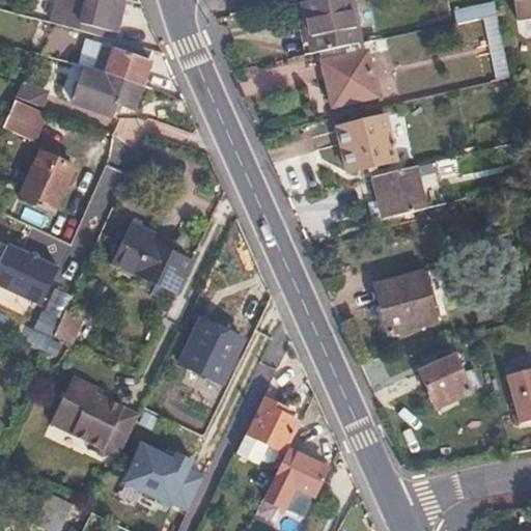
[(18,0),(15,11),(40,19),(48,21),(53,4),(34,0),(18,0)]
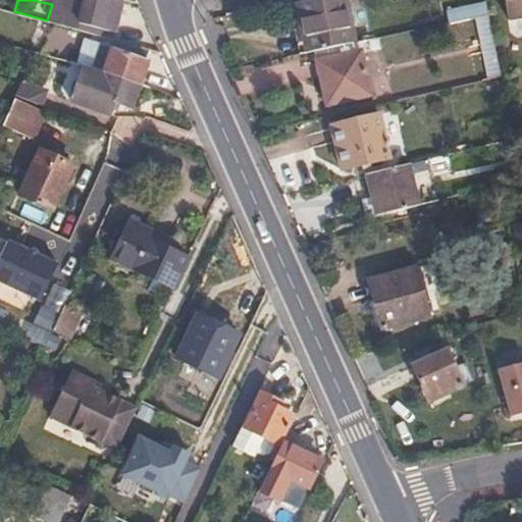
[(160,51),(151,32),(118,34),(107,31),(110,19),(118,21),(124,2),(118,0),(59,0),(54,22),(77,29),(101,36),(152,49),(160,51)]
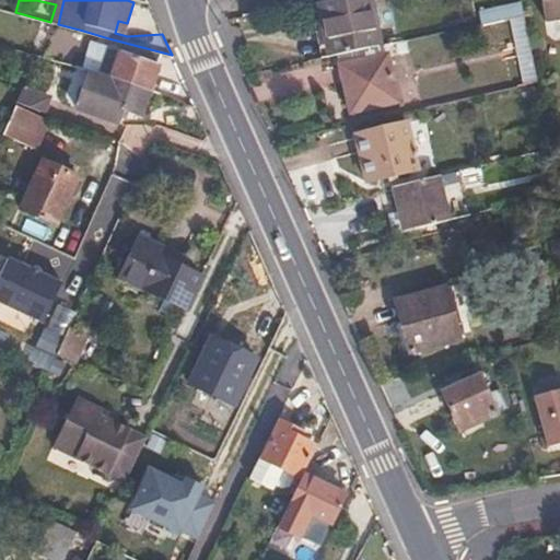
[(370,0),(322,0),(333,56),(378,46),(370,0)]
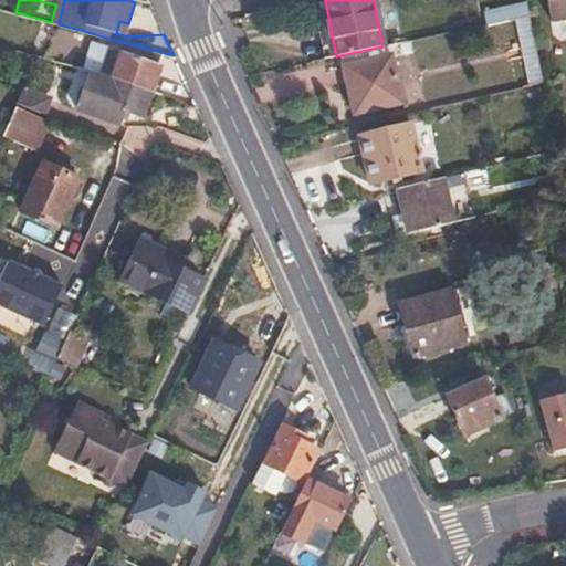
[(565,0),(547,0),(551,19),(565,16),(565,0)]
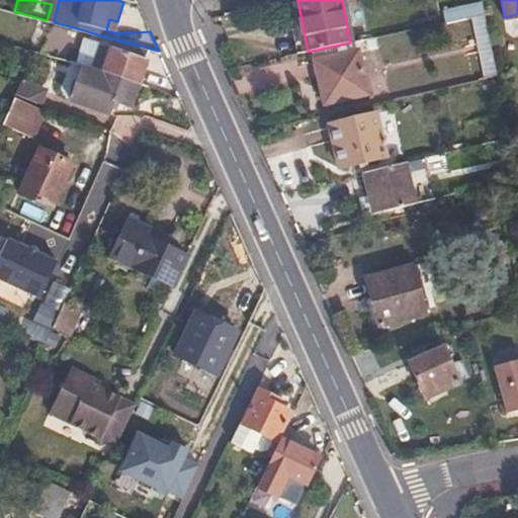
[(470,16),(484,78),(497,75),(485,13),(470,16)]
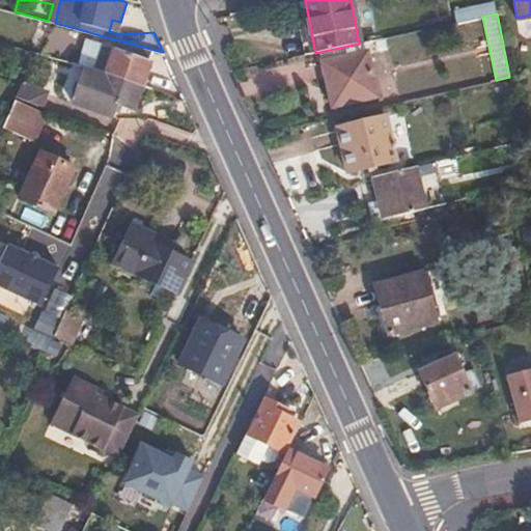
[(142,87),(155,50),(103,36),(98,55),(74,48),(79,29),(55,23),(48,21),(40,19),(30,53),(86,70),(142,87)]
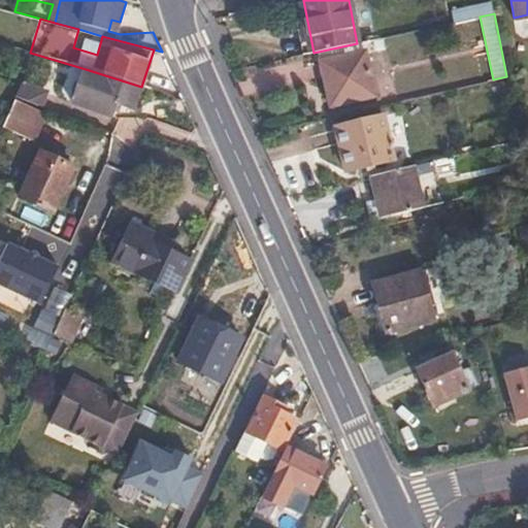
[(97,55),(102,36),(78,29),(73,47),(97,55)]
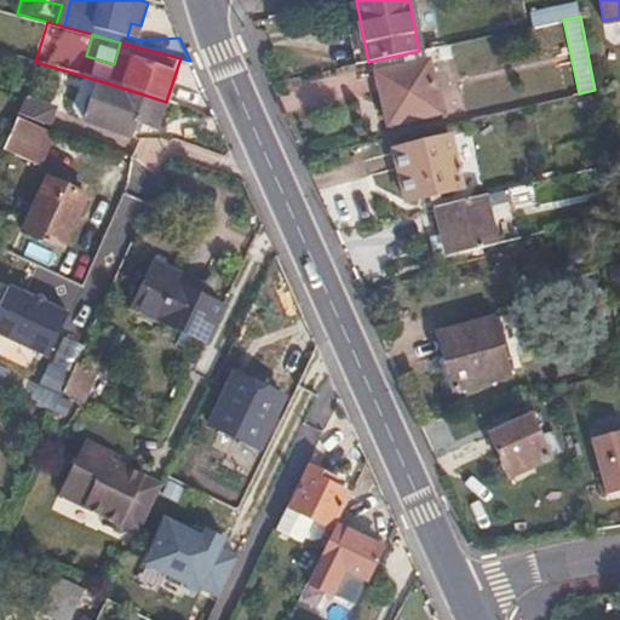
[(375,70),(388,124),(441,112),(430,58),(375,70)]
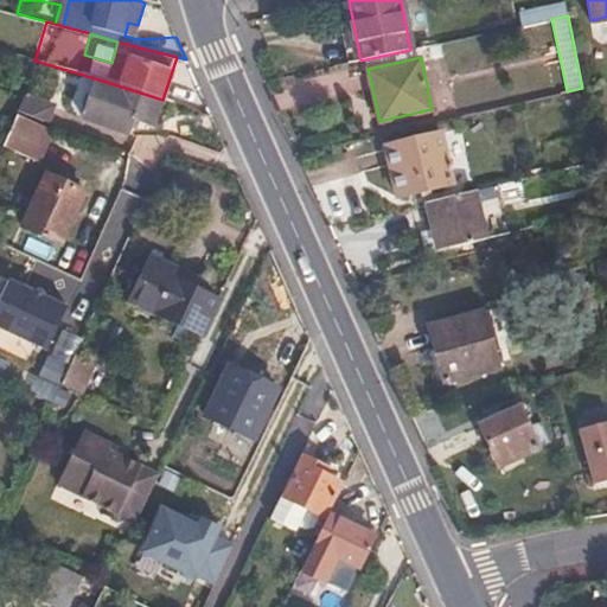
[(154,126),(163,100),(98,80),(93,102),(64,94),(59,106),(87,115),(128,131),(133,119),(154,126)]
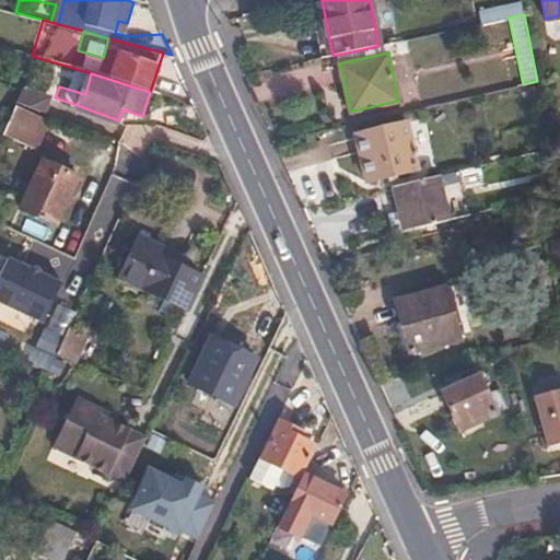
[(14,106),(2,135),(33,149),(46,120),(14,106)]
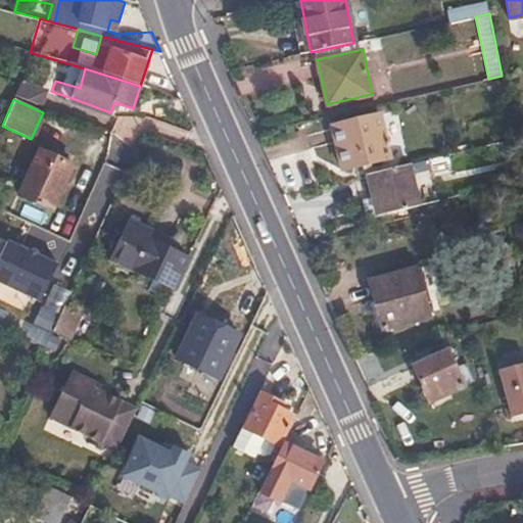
[(109,117),(110,112),(75,99),(74,104),(109,117)]
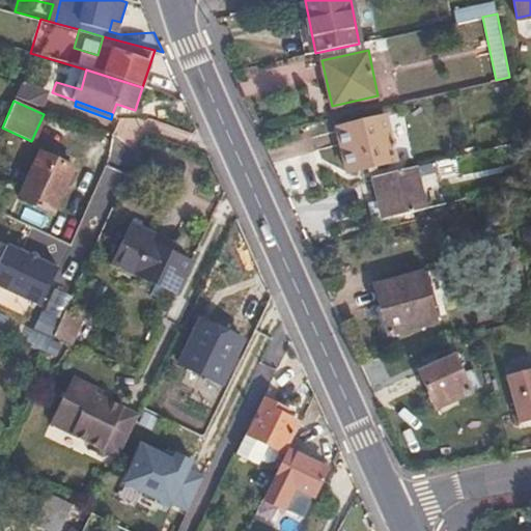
[(397,160),(387,115),(338,127),(348,172),(397,160)]
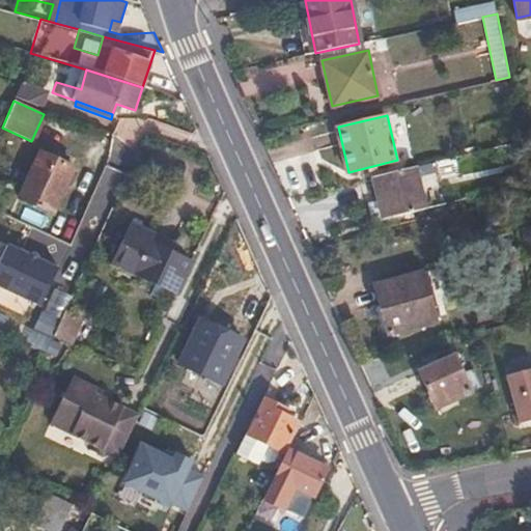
[(54,215),(76,167),(42,151),(20,198),(54,215)]
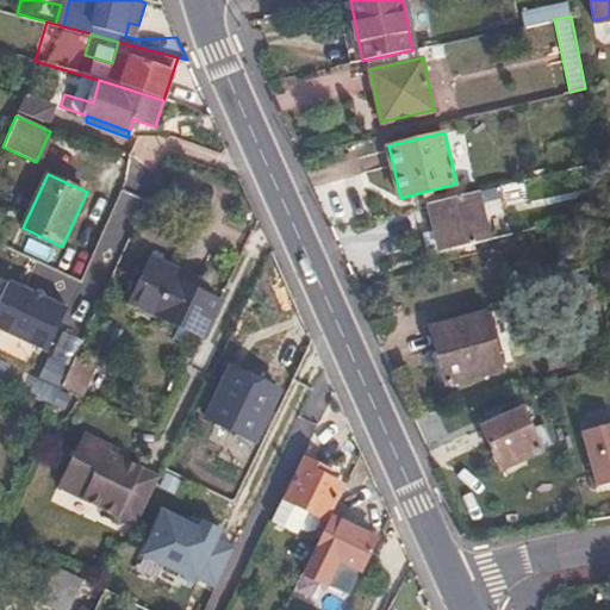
[(478,191),(430,203),(441,251),(490,238),(478,191)]
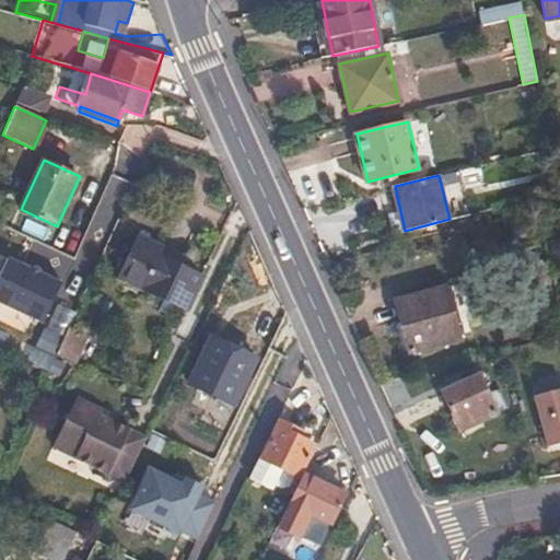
[(185,310),(201,276),(160,256),(163,248),(138,235),(118,277),(185,310)]
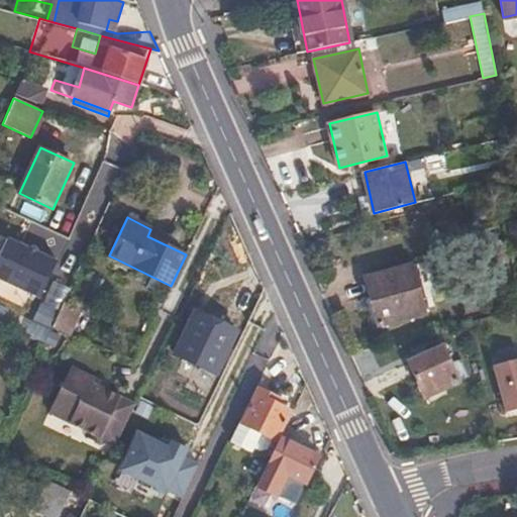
[(57,261),(8,238),(0,255),(0,279),(40,298),(57,261)]
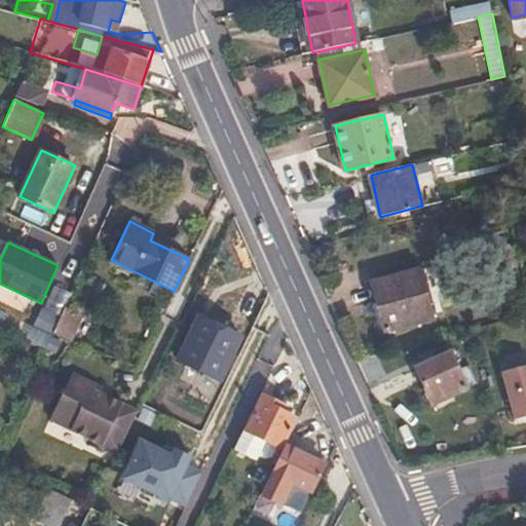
[(370,280),(384,330),(433,315),(418,266),(370,280)]
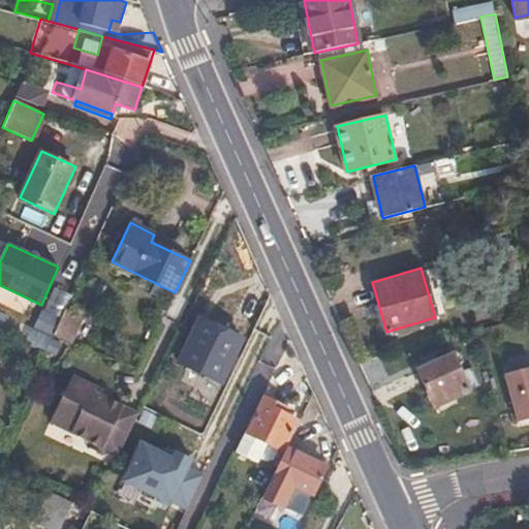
[(45,348),(54,313),(35,308),(26,343),(45,348)]
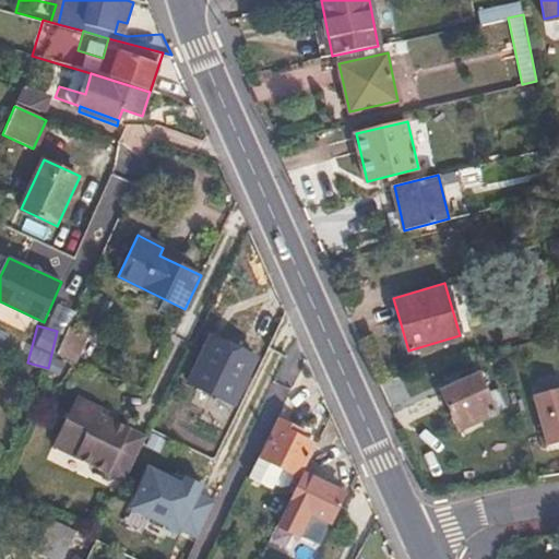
[(86,334),(69,326),(57,353),(73,361),(86,334)]
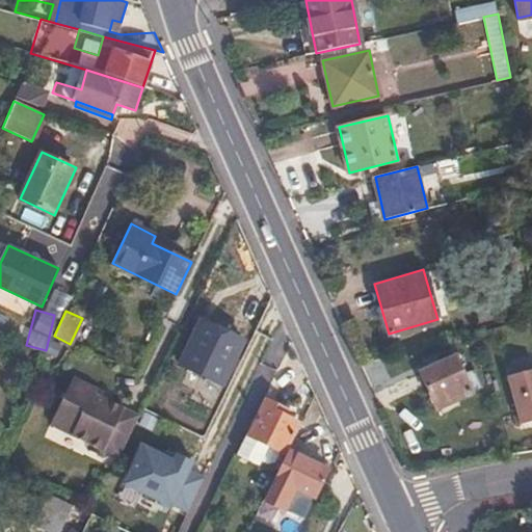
[(181,365),(223,384),(244,339),(203,319),(181,365)]
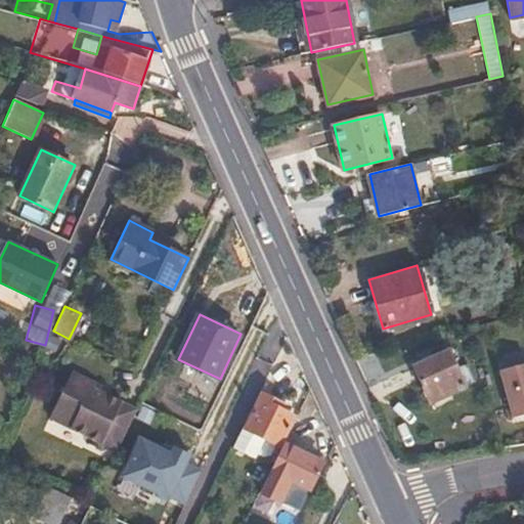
[(464,386),(449,349),(415,365),(431,402),(464,386)]
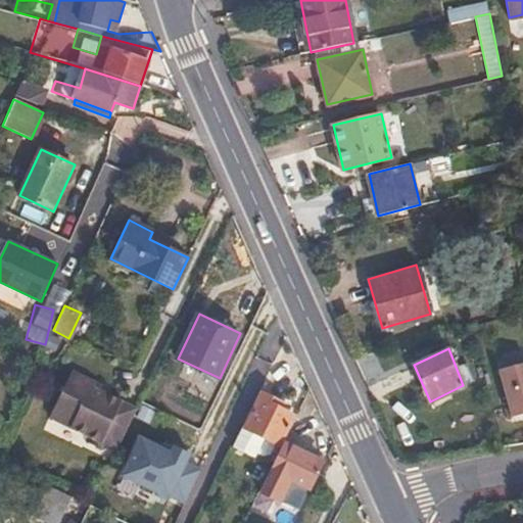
[(522,361),(498,368),(512,416),(522,412),(522,361)]
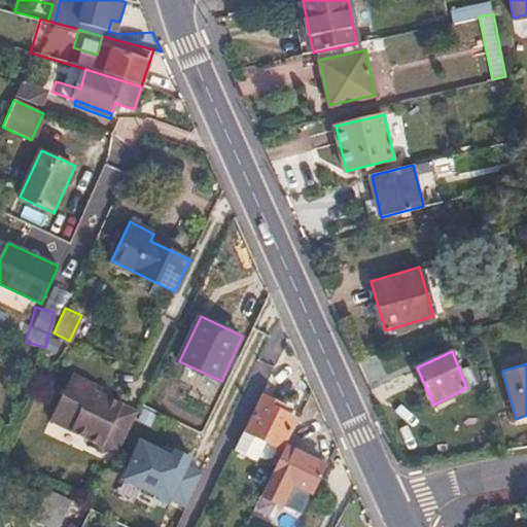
[(50,420),(117,452),(138,412),(108,397),(111,391),(72,373),(50,420)]
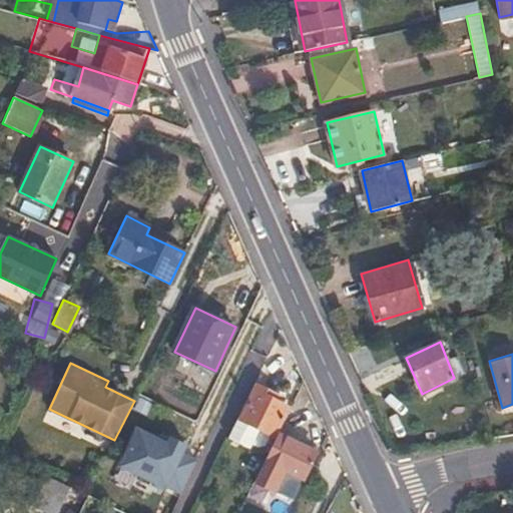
[(279,397),(257,386),(241,419),(262,429),(275,436),(288,409),(276,402),(279,397)]
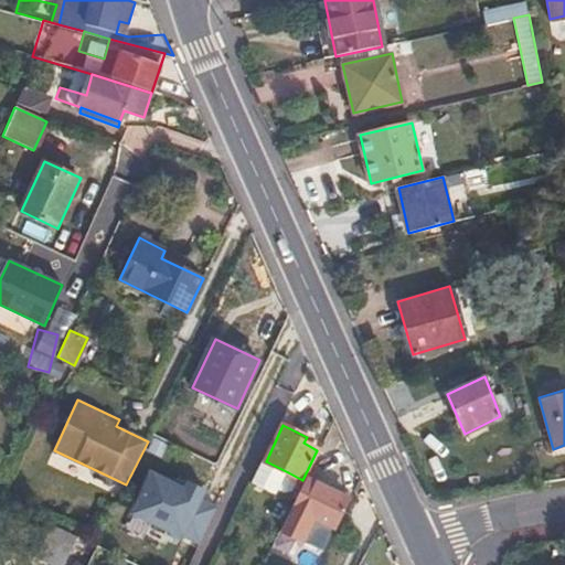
[(288,472),(266,461),(256,481),(278,492),(288,472)]
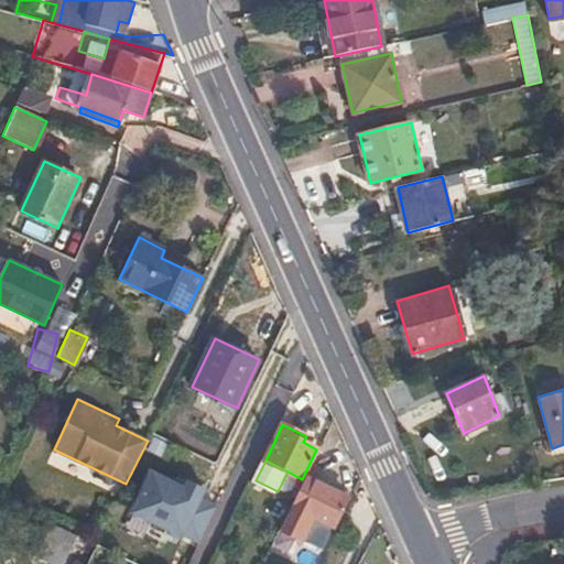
[(155,479),(136,520),(182,542),(183,540),(199,549),(217,511),(201,503),(205,494),(188,486),(184,496),(172,490),(173,488),(155,479)]
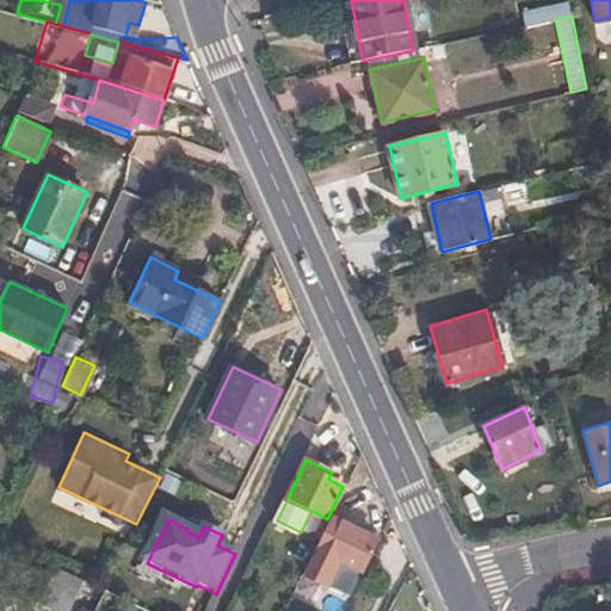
[(320,550),(316,548),(304,573),(327,585),(339,560),(362,571),(375,542),(334,520),(320,550)]
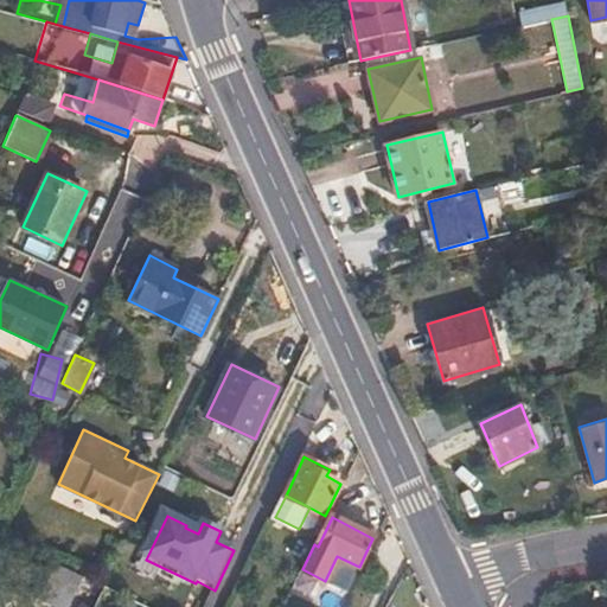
[(51,606),(68,606),(81,577),(48,564),(33,600),(51,606)]
